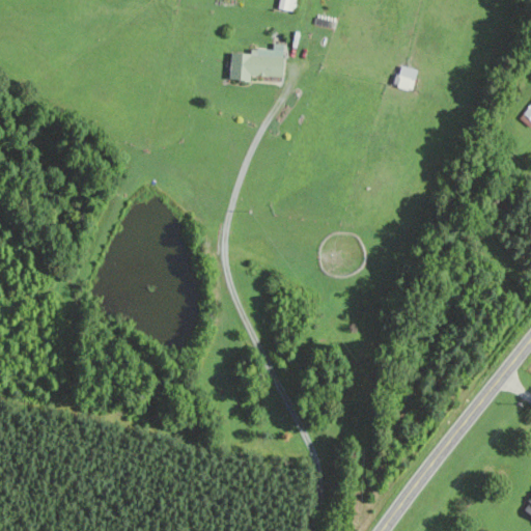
[(277,0),(277,8),(294,10),(295,0),(277,0)]
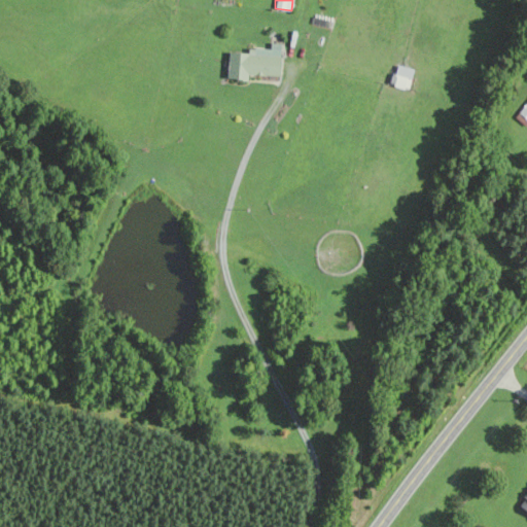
[(246,74),(278,75),(279,43),(269,43),(269,48),(247,47),(247,54),(226,53),(225,79),(246,80),(246,74)]
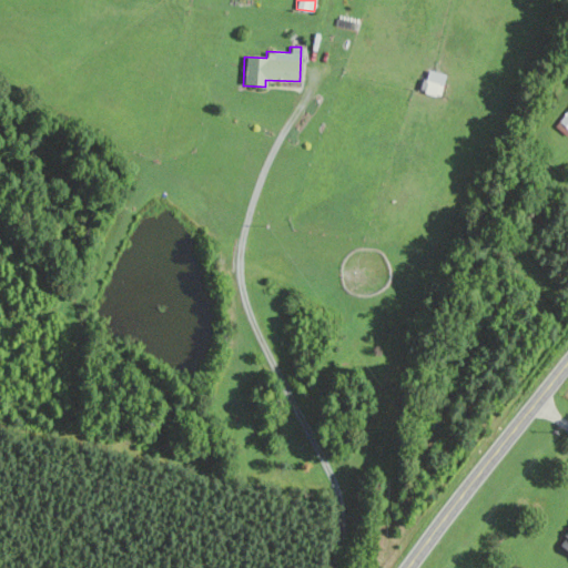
[(445,75),(427,71),(422,92),(439,97),(445,75)]
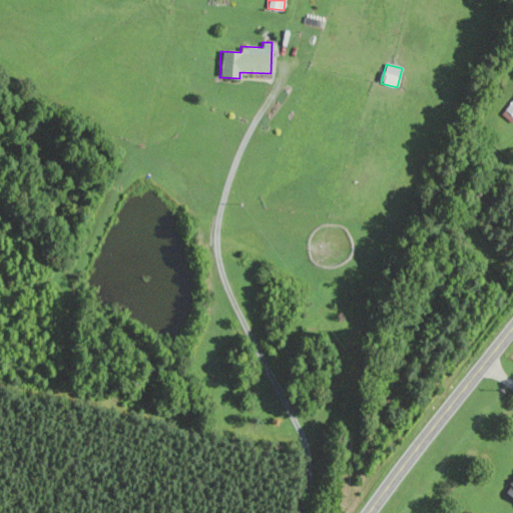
[(512,98),(504,110),(512,117),(512,98)]
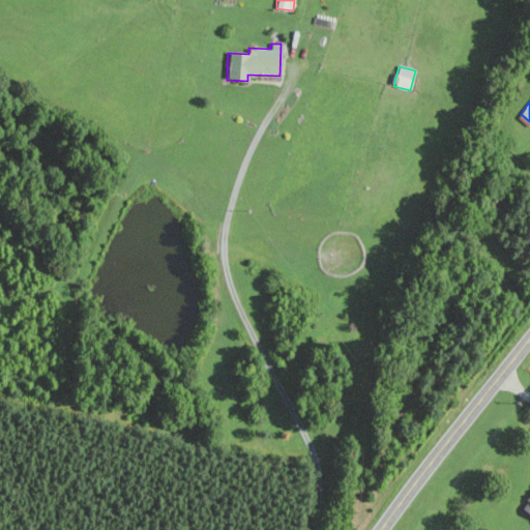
[(529,517),(529,492),(519,507),(529,517)]
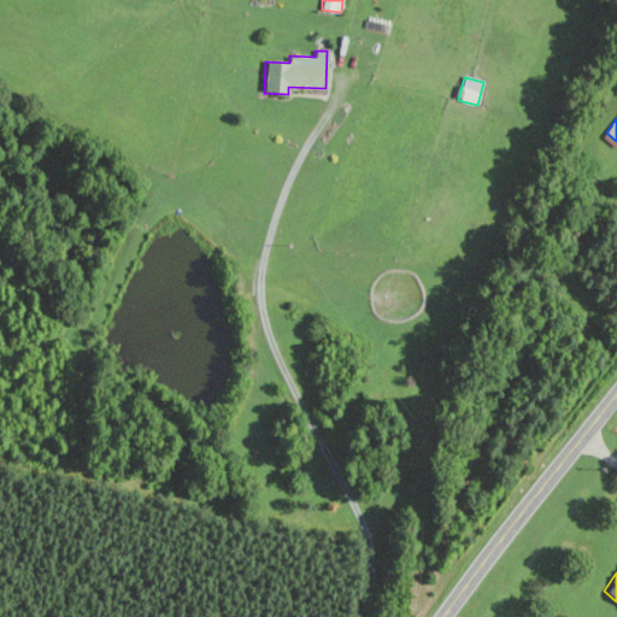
All buildings are outlined.
